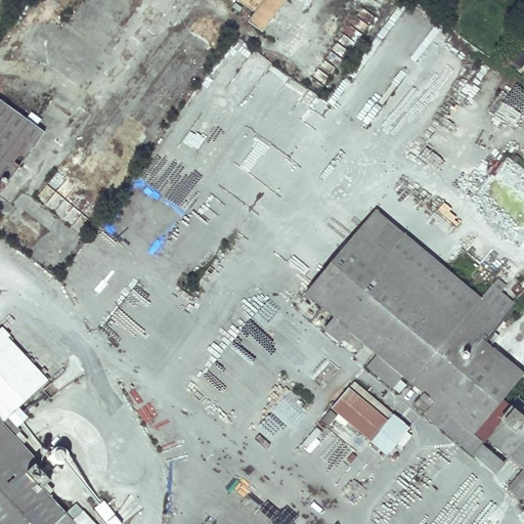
[(242,0),(257,11),(264,0),(242,0)]
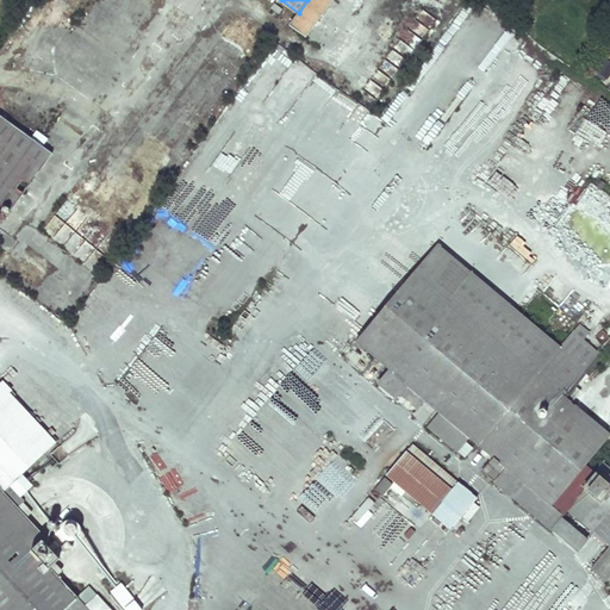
[(307,0),(299,13),(291,24),(306,35),(331,0),(307,0)]
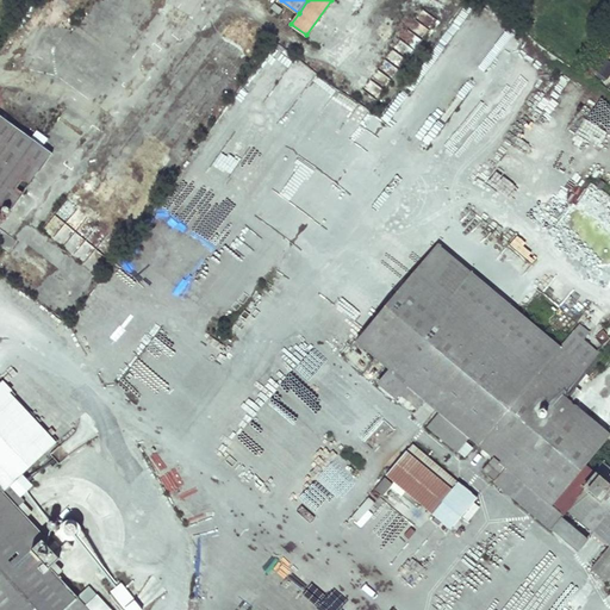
[(275,1),(272,6),(280,12),(284,7),(275,1)]
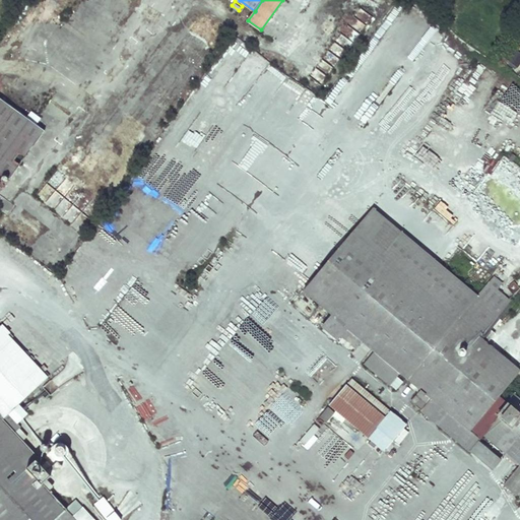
[(508,63),(518,69),(519,64),(519,51),(516,49),(508,63)]
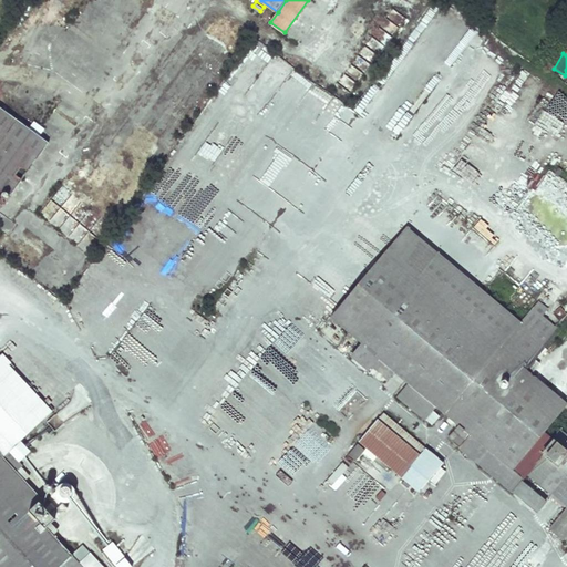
[(566,96),(564,95),(555,107),(566,115),(566,96)]
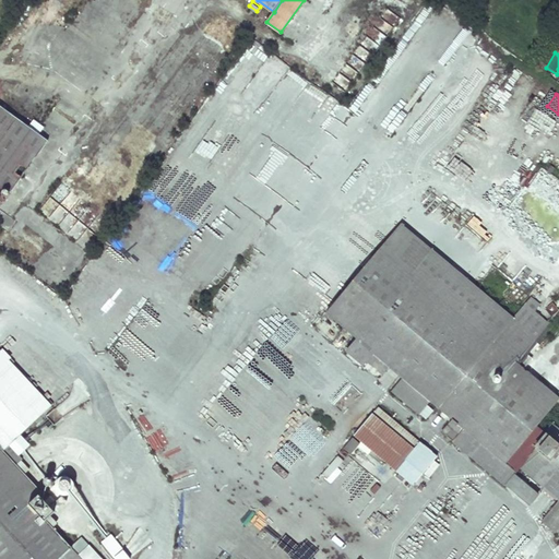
[(0,106),(0,191),(3,188),(10,192),(47,141),(0,106)]
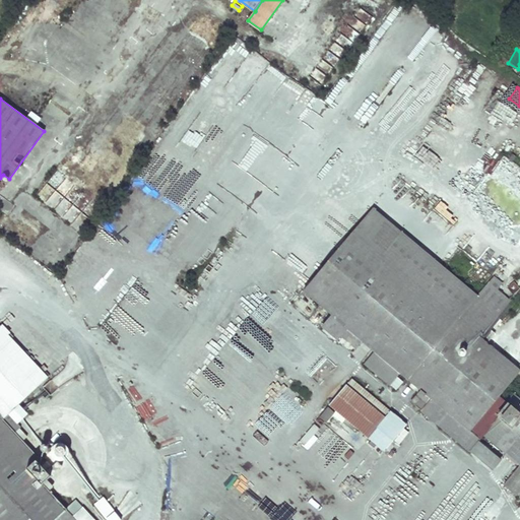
[(0,178),(0,190),(0,191),(9,179),(3,175),(0,178)]
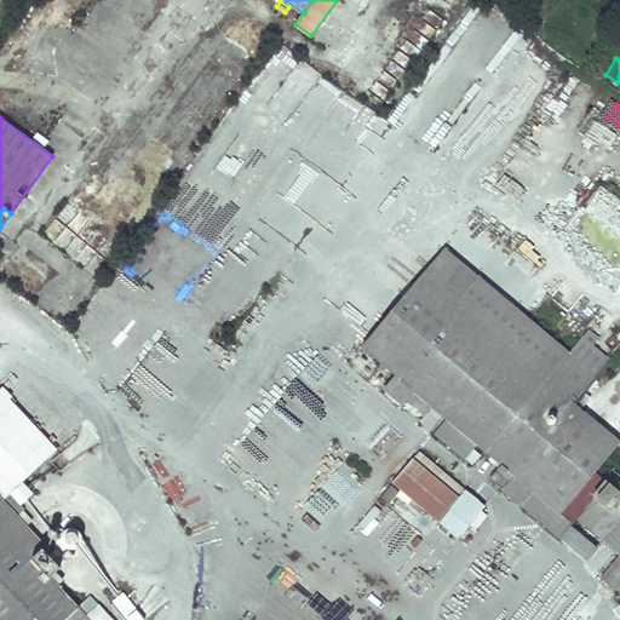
[(98,230),(75,258),(96,275),(119,246),(98,230)]
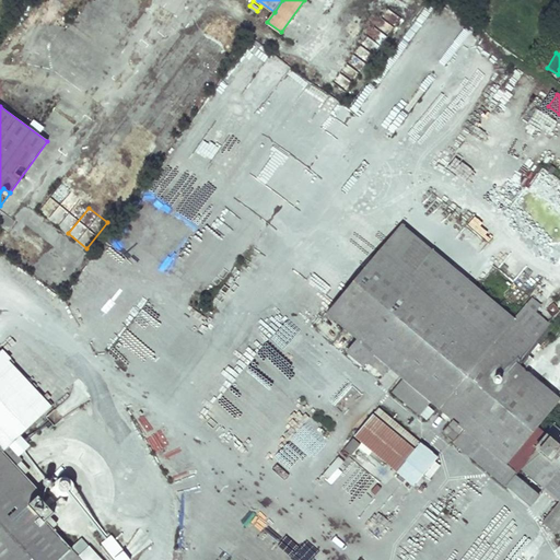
[(400,225),(380,249),(410,275),(431,251),(400,225)]
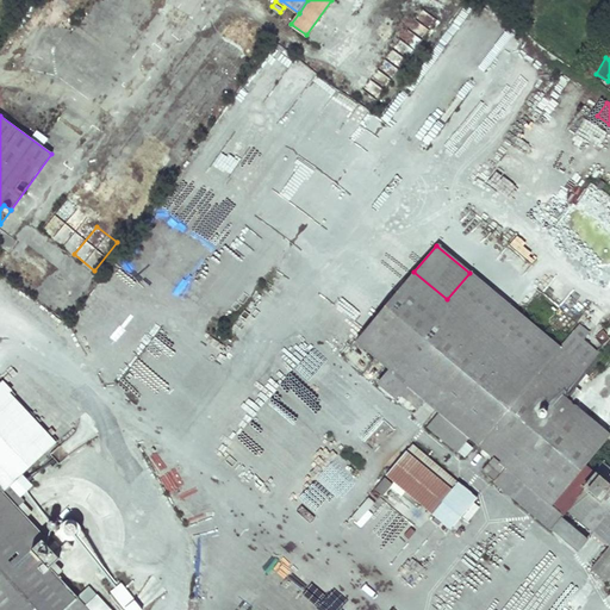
[(414,272),(356,341),(390,369),(379,384),(394,397),(399,392),(406,384),(424,399),(440,412),(428,425),(458,452),(458,450),(462,446),(466,442),(470,437),(495,458),(490,464),(502,472),(495,481),(549,529),(566,510),(572,515),(568,518),(574,524),(579,520),(609,546),(591,567),(608,580),(609,577),(609,485),(595,473),(585,465),(609,435),(561,394),(597,352),(583,340),(572,331),(559,347),(470,273),(447,299),(414,272)]
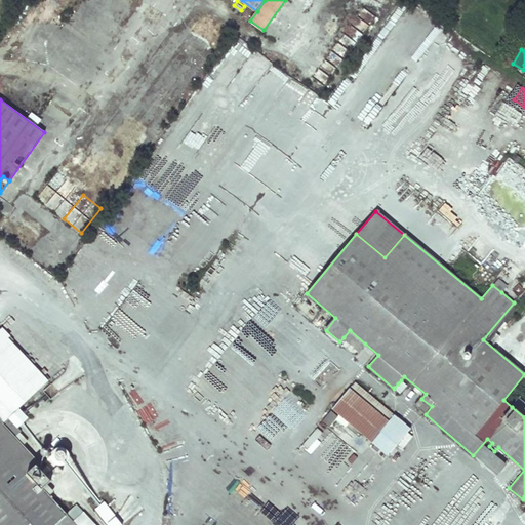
[(492,285),(501,292),(507,287),(497,279),(492,285)]
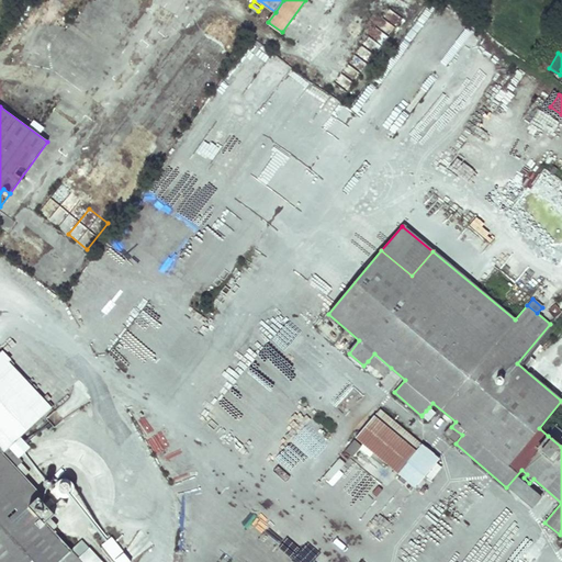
[(0,561),(82,561),(45,521),(54,514),(49,509),(40,498),(42,495),(15,467),(2,453),(12,445),(51,408),(8,362),(10,360),(2,351),(0,353),(0,561)]
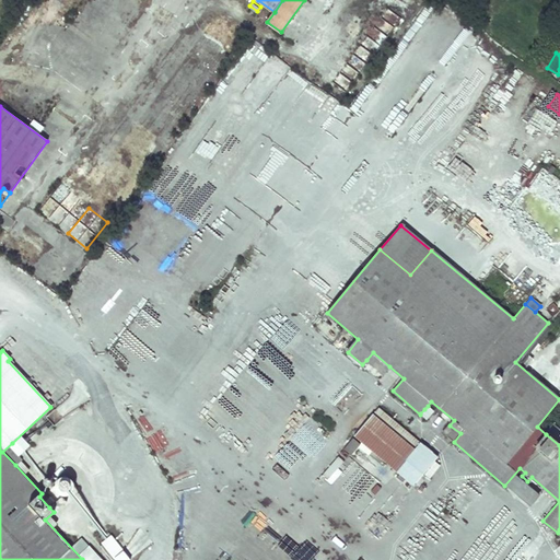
[(373,352),(366,360),(383,374),(389,366),(373,352)]
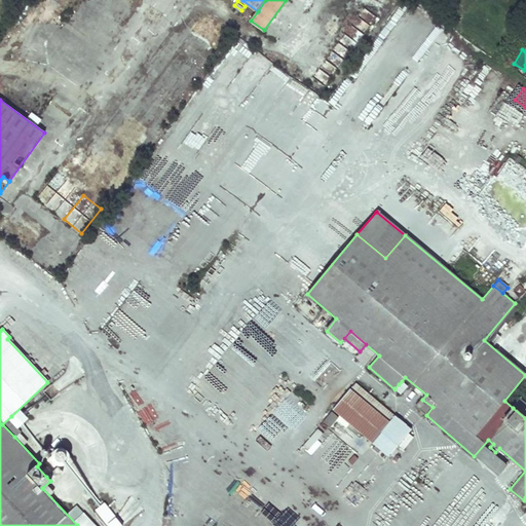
[(399,384),(395,388),(402,393),(408,386),(402,381),(399,384)]
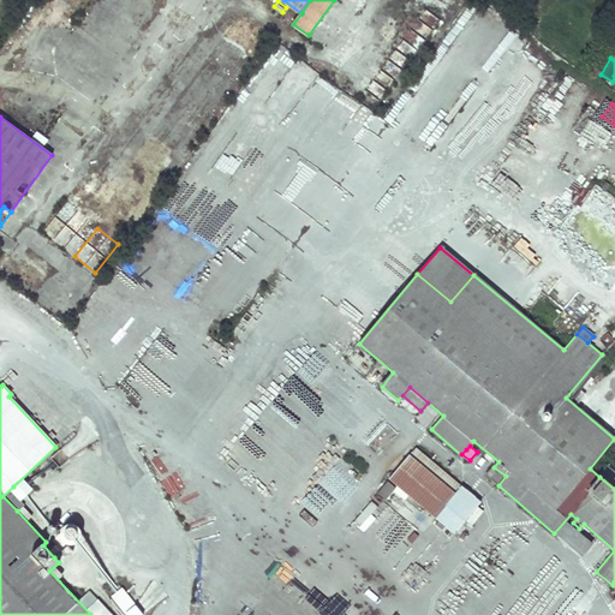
[(416,447),(410,454),(433,473),(439,466),(416,447)]
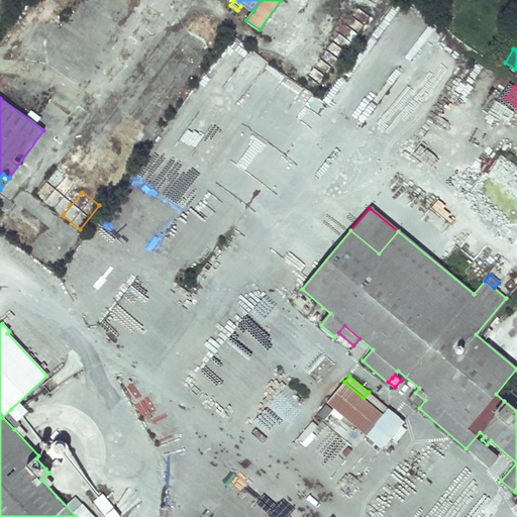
[(344,382),(326,403),(342,416),(339,419),(349,428),(352,425),(381,449),(404,422),(369,392),(364,398),(344,382)]
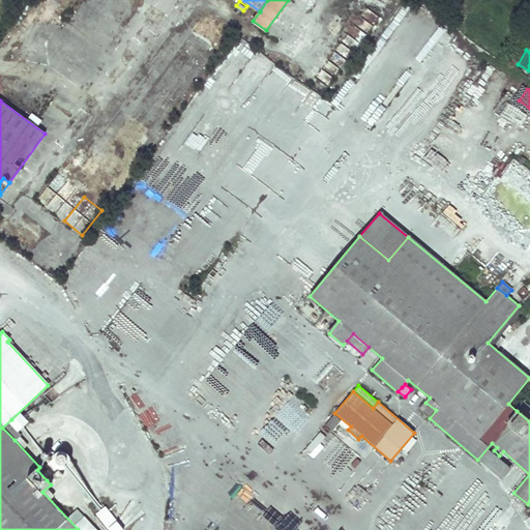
[(138,413),(151,406),(143,392),(130,400),(138,413)]
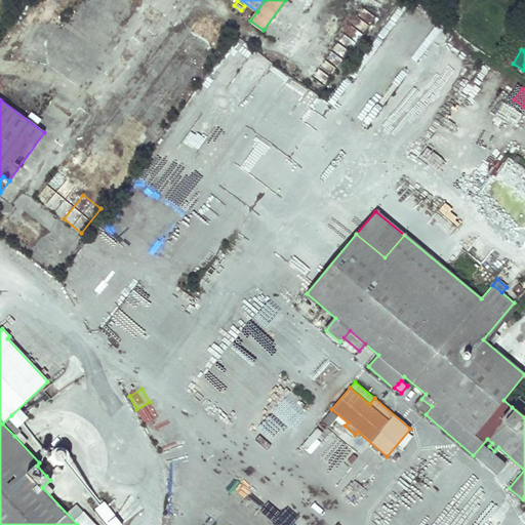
[(524,402),(520,398),(512,407),(524,417),(524,402)]
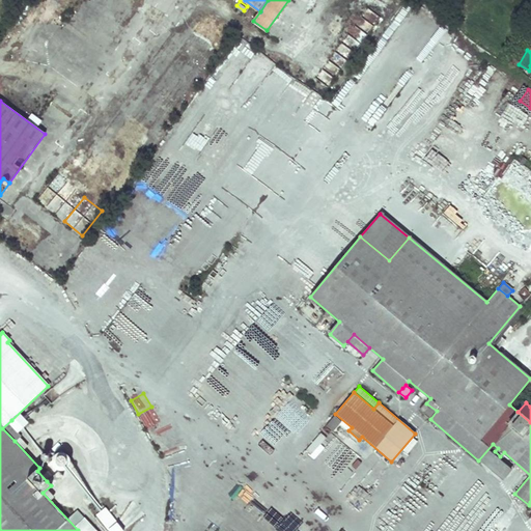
[(334,416),(325,426),(332,432),(340,422),(334,416)]
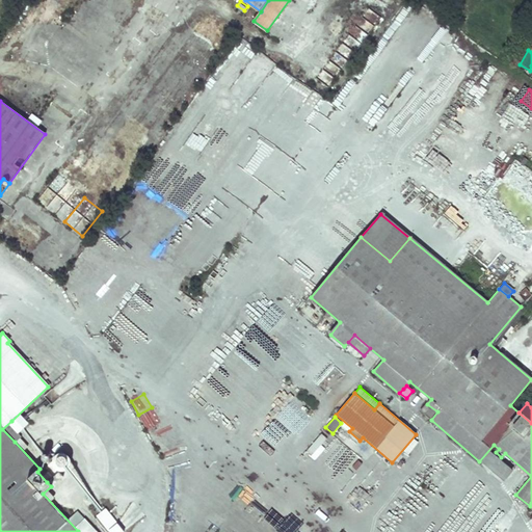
[(11,421),(2,429),(15,442),(21,436),(21,431),(11,421)]
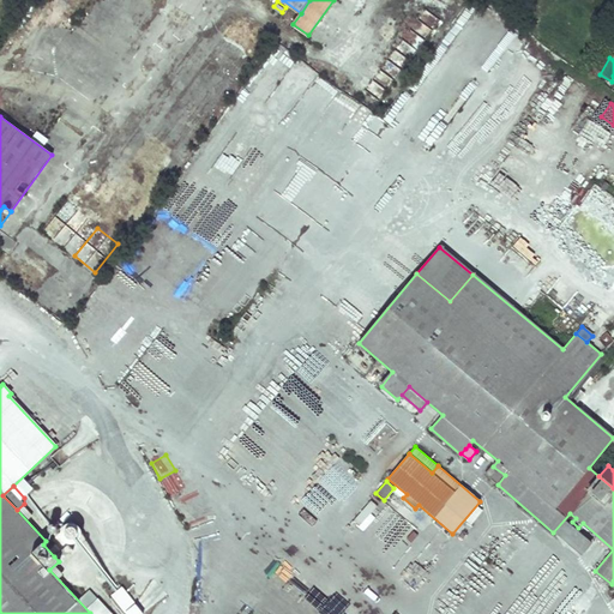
[(70,542),(84,533),(74,519),(60,529),(70,542)]
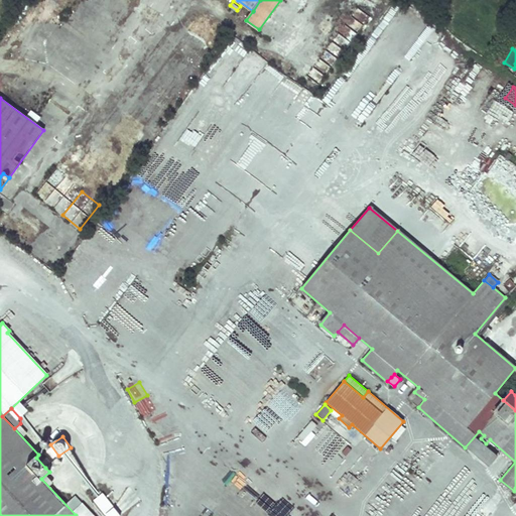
[(476,438),(468,448),(488,466),(496,456),(476,438)]
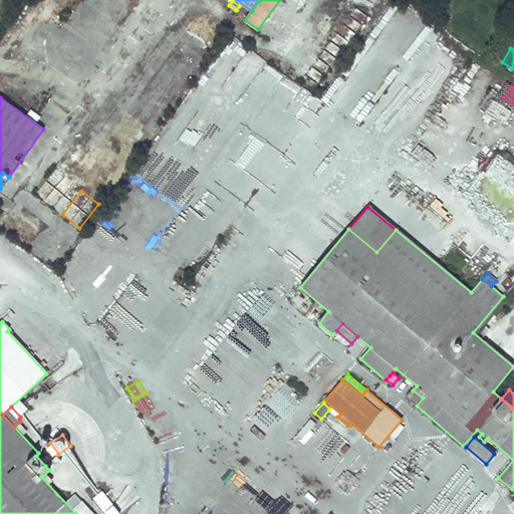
[(57,455),(45,466),(49,470),(49,471),(61,460),(57,455)]
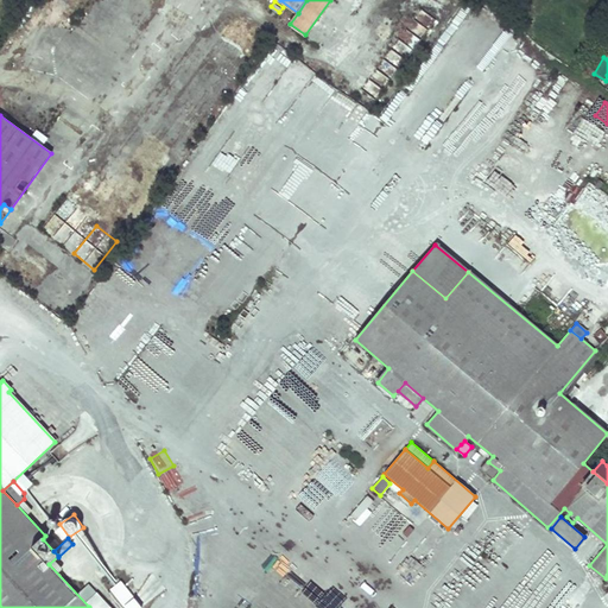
[(126,607),(140,607),(144,605),(121,580),(109,590),(126,607)]
